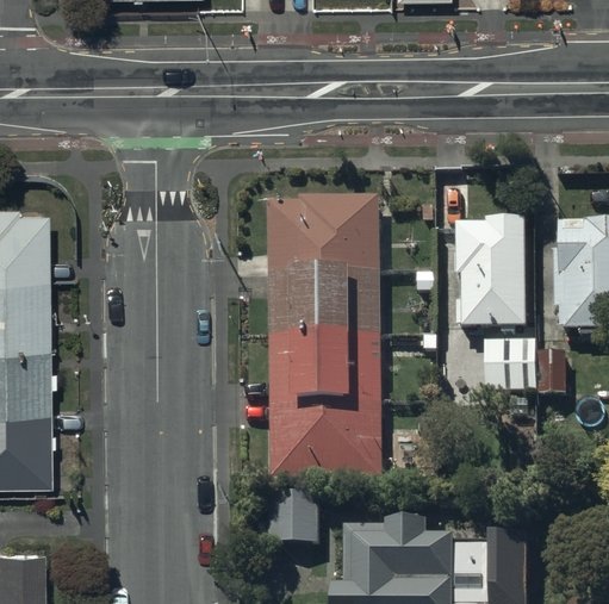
[(11,185),(0,185),(0,465),(45,466),(42,191),(12,191),(11,185)]
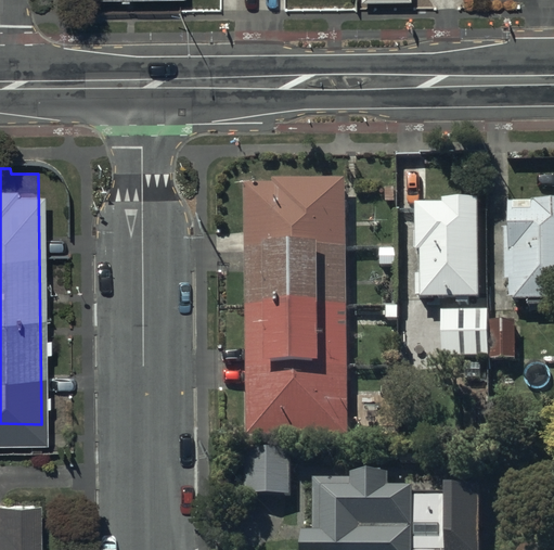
[(346,432),(344,176),(245,177),(247,433),(346,432)]
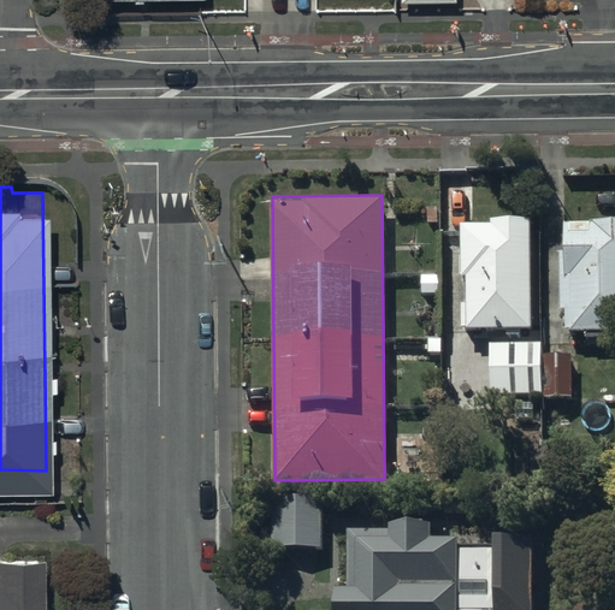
[(530,218),(465,217),(462,326),(527,327),(530,218)]
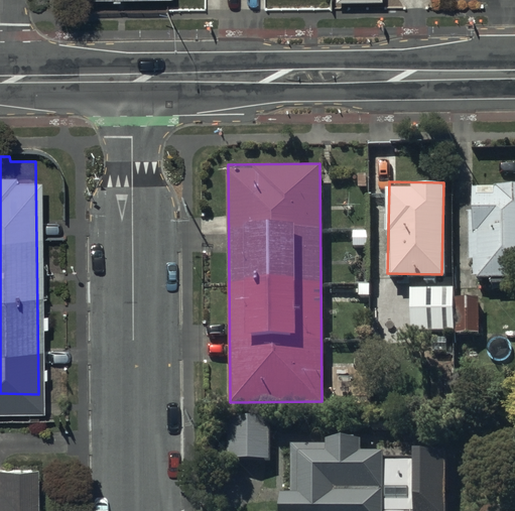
[(514,186),(472,187),(473,278),(514,277),(514,186)]
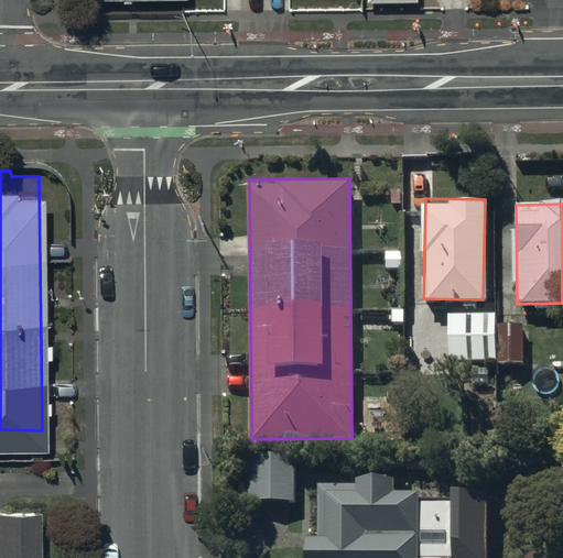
[(452,353),(452,359),(496,358),(496,362),(527,362),(527,323),(496,323),(496,312),(451,313),(451,316),(447,316),(447,353),(452,353)]
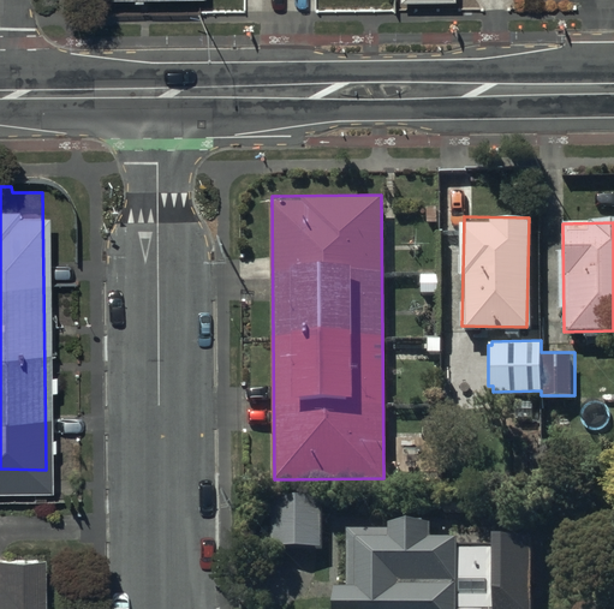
[(320,545),(320,485),(270,485),(270,544),(320,545)]
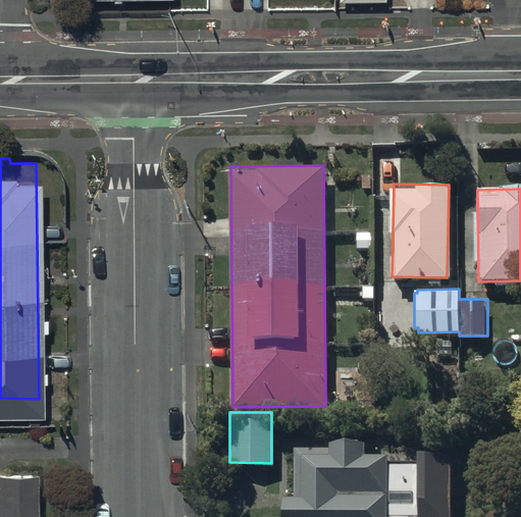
[(293,493),(281,493),(281,516),(385,516),(385,514),(417,514),(417,516),(449,516),(450,445),(415,445),(415,455),(387,455),(387,449),(363,449),(363,436),(328,436),(328,444),(294,443),(293,493)]
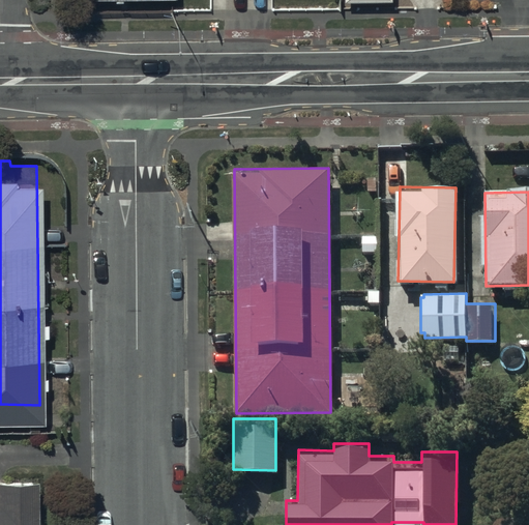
[(0,524),(38,524),(38,475),(0,475),(0,524)]
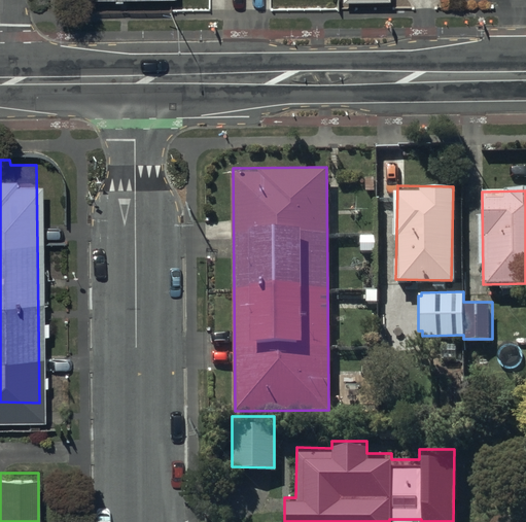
All buildings are outlined.
